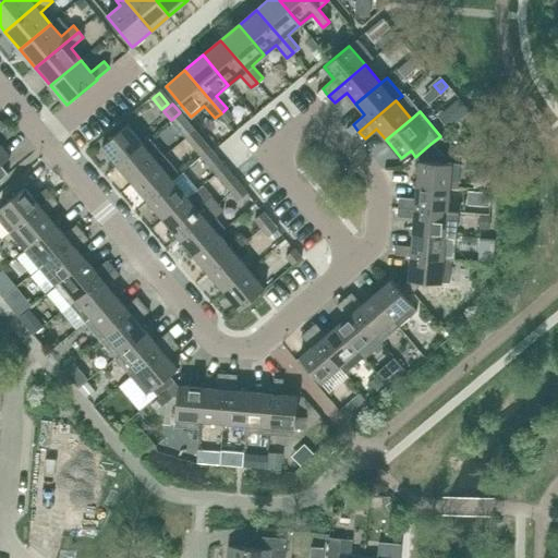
[(180,112),(171,120),(178,129),(186,121),(180,112)]
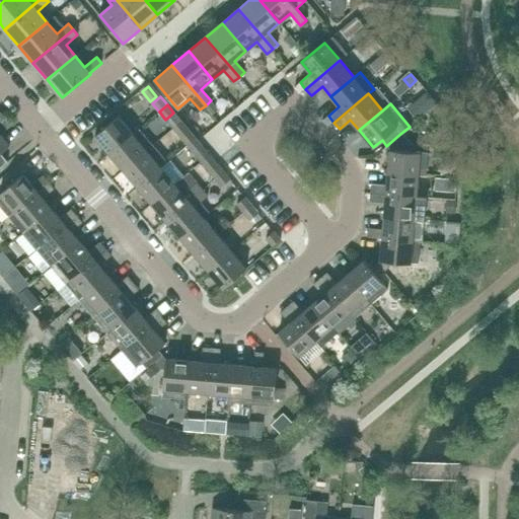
[(109,153),(133,134),(118,116),(94,136),(109,153)]
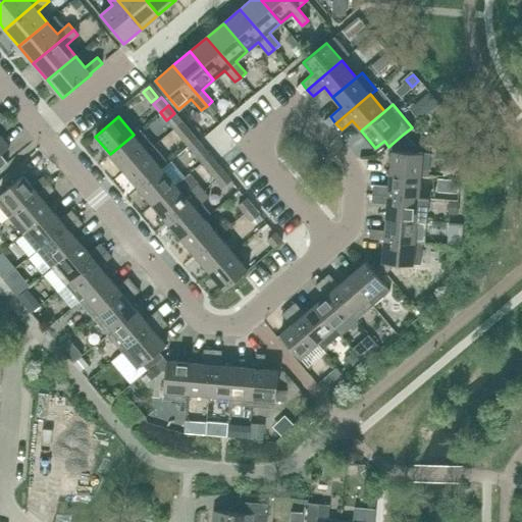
[(221,139),(236,128),(226,116),(212,127),(221,139)]
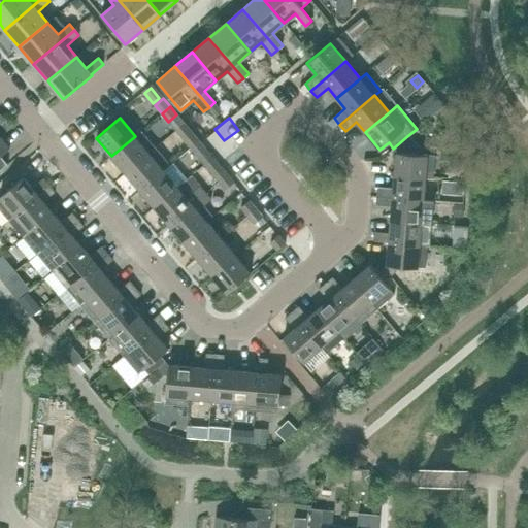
[(176,130),(191,147),(199,140),(185,124),(176,130)]
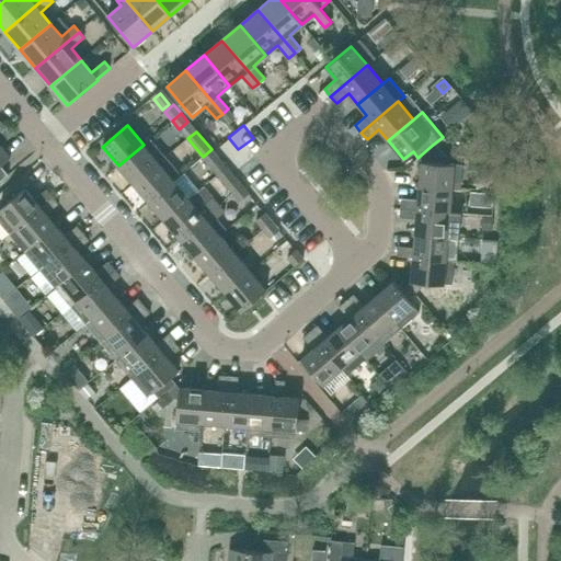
[(134,184),(165,157),(150,139),(144,145),(118,165),(134,184)]
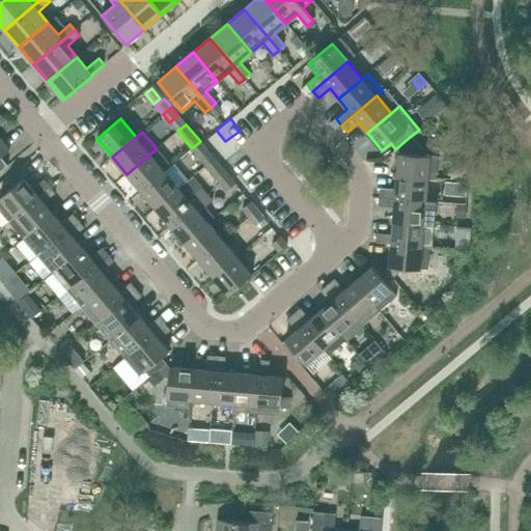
[(418,155),(419,146),(411,136),(403,142),(395,149),(398,152),(396,176),(428,179),(436,179),(438,157),(418,155)]
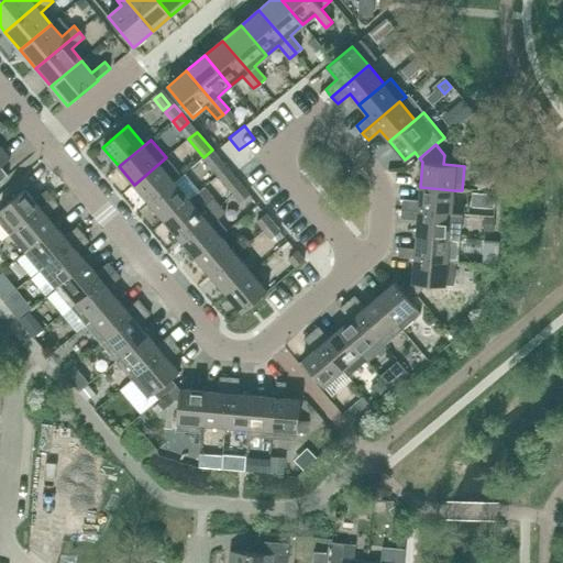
[(0,181),(8,175),(0,166),(10,157),(0,145),(0,181)]
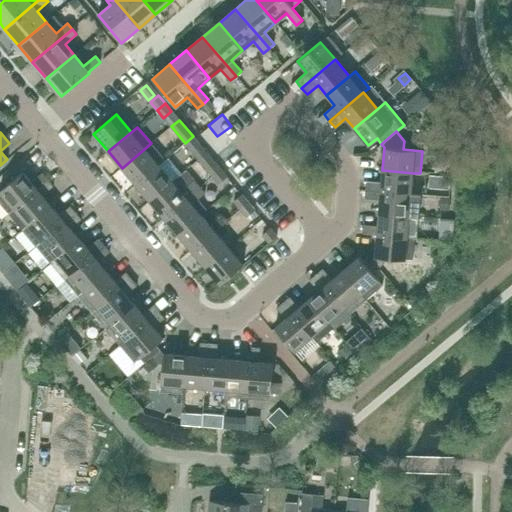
[(193,136),(185,143),(191,151),(199,144),(193,136)]
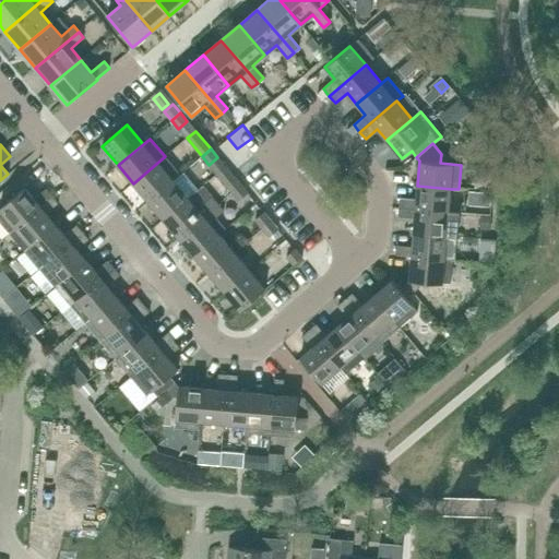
[(149,201),(174,180),(180,175),(165,156),(133,183),(149,201)]
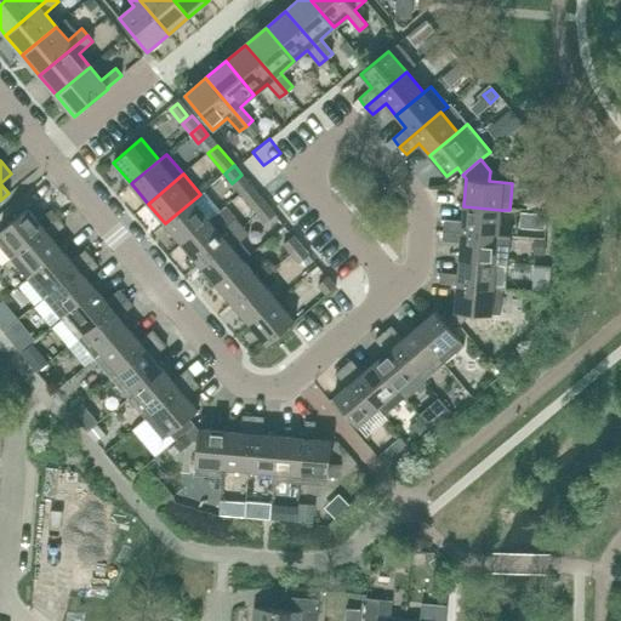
[(258,214),(268,205),(251,186),(241,194),(250,205),(258,214)]
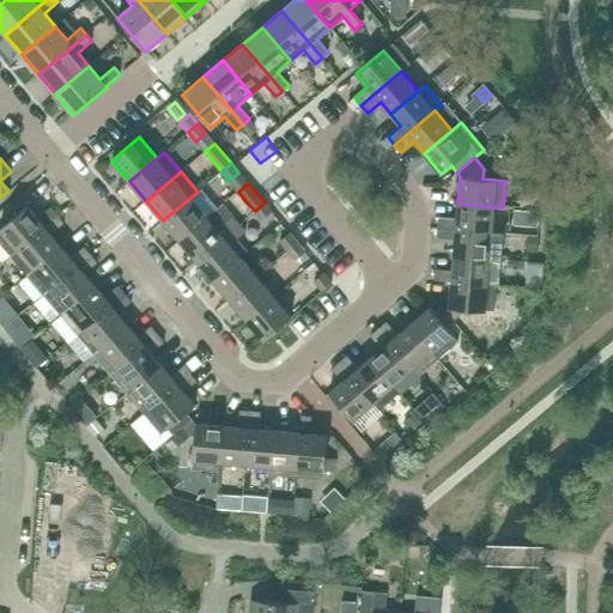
[(180,241),(207,217),(190,198),(163,220),(180,241)]
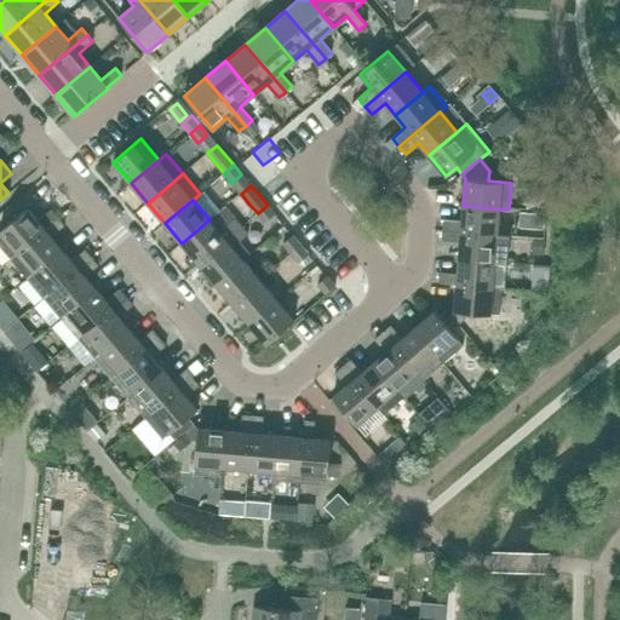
[(268,205),(258,213),(265,223),(275,214),(268,205)]
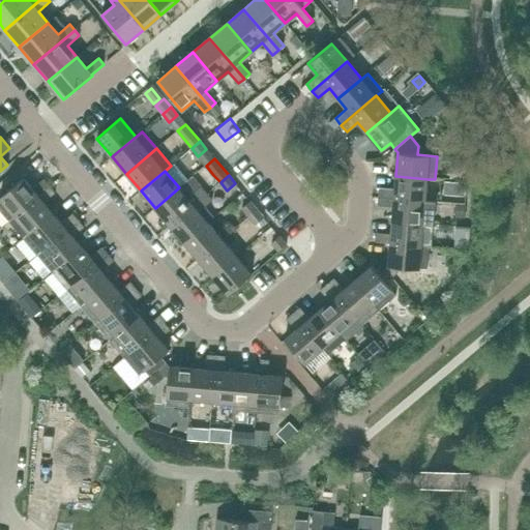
[(425,201),(428,179),(395,176),(394,199),(425,201)]
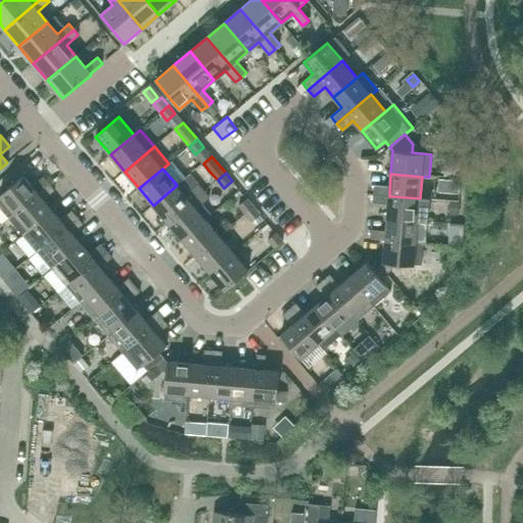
[(38,193),(22,176),(0,194),(0,207),(8,218),(38,193)]
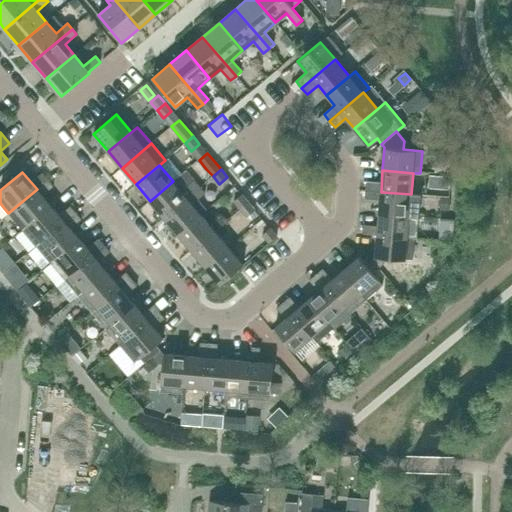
[(163,217),(192,193),(178,177),(173,181),(150,201),(163,217)]
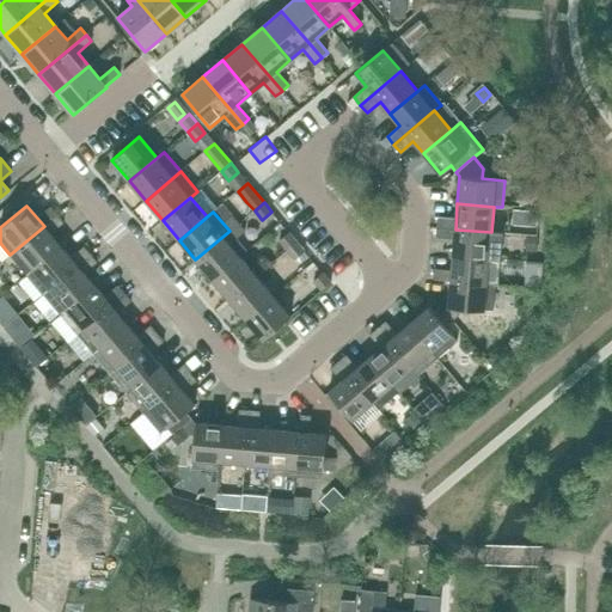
[(50,233),(63,222),(56,215),(44,226),(10,255),(26,275),(34,269),(61,245),(50,233)]
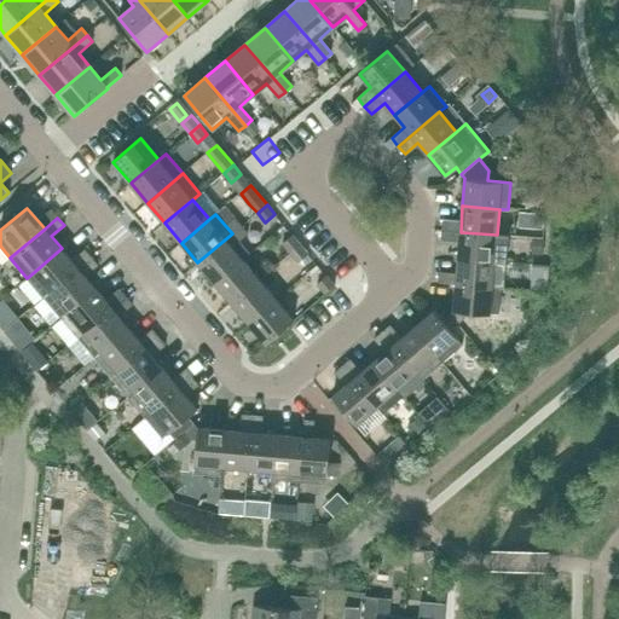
[(544,238),(544,229),(532,227),(532,237),(544,238)]
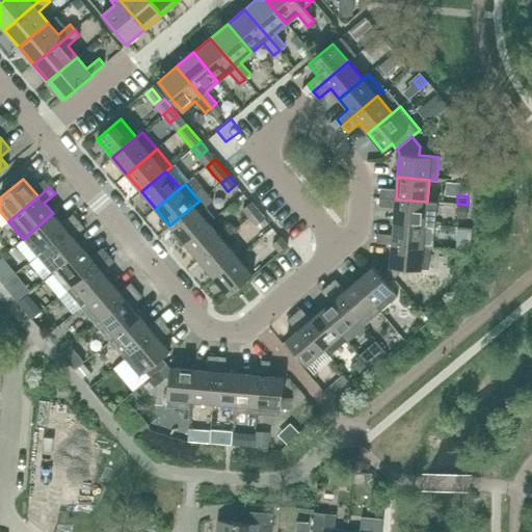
[(396,200),(394,221),(420,223),(425,224),(435,224),(436,203),(427,202),(396,200)]
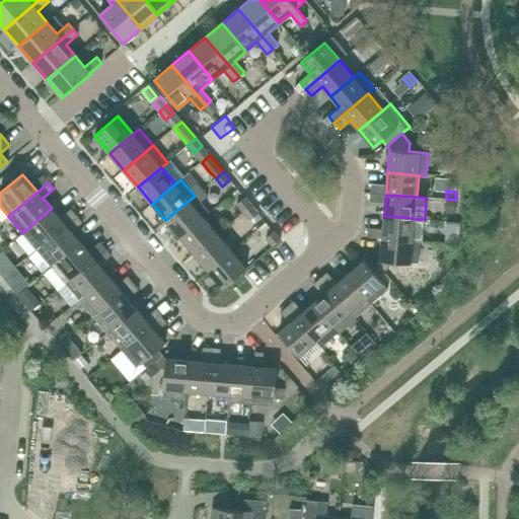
[(179,237),(204,217),(209,213),(195,196),(165,220),(179,237)]
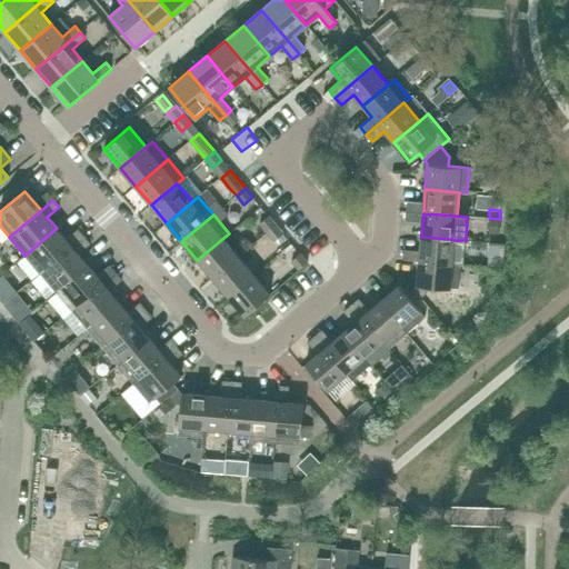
[(267,232),(276,225),(269,216),(260,223),(267,232)]
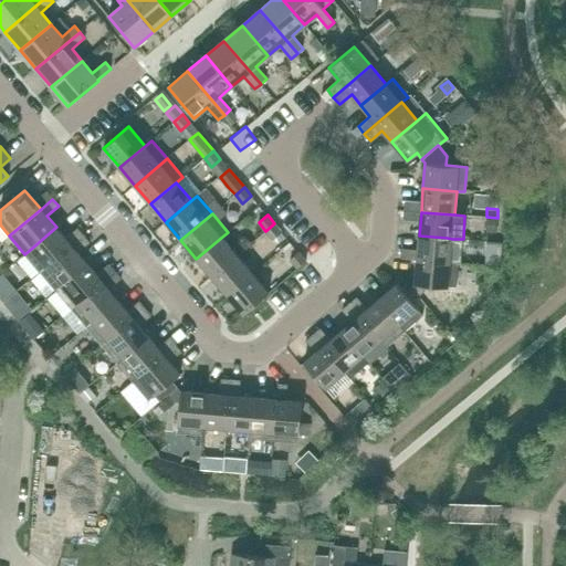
[(273,240),(282,232),(274,223),(265,231),(273,240)]
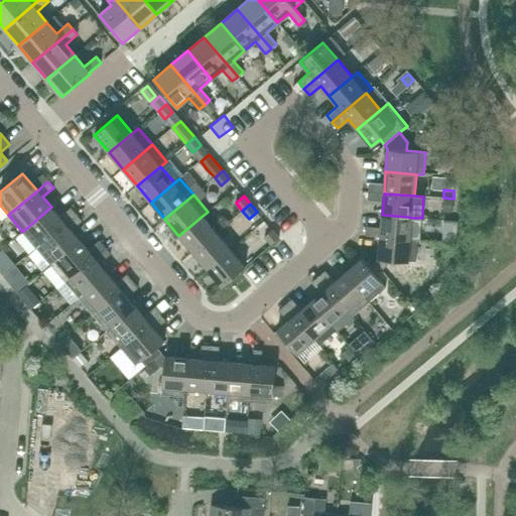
[(28,227),(22,232),(26,236),(36,248),(42,243),(77,215),(71,208),(59,217),(51,207),(37,219),(28,227)]
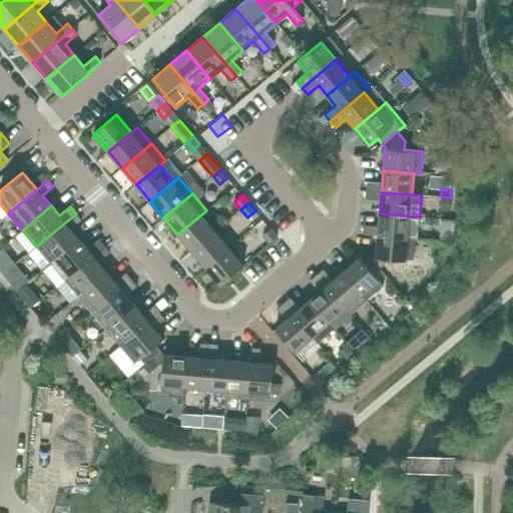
[(70,229),(81,220),(76,213),(42,241),(36,246),(50,264),(79,238),(70,229)]
